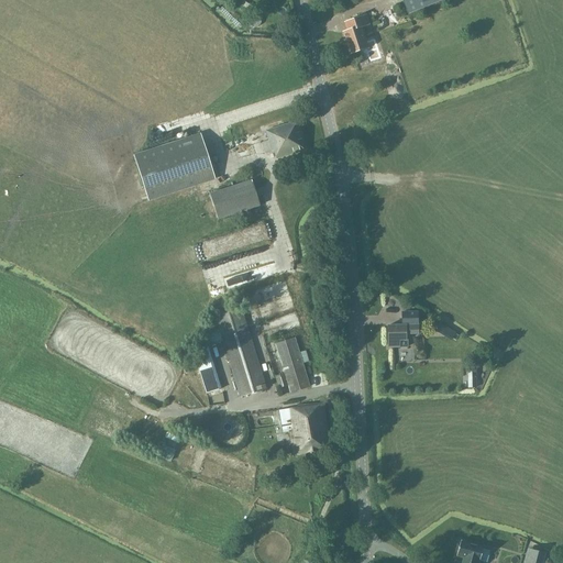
[(401,0),(408,14),(440,0),(401,0)]
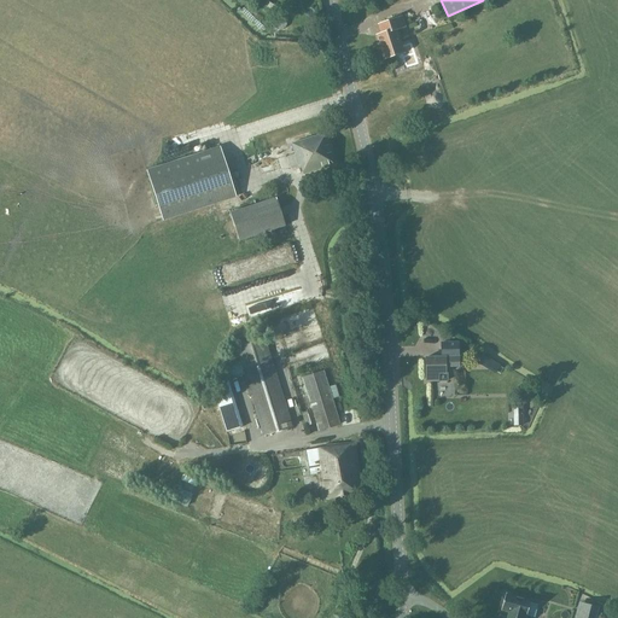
[(382,34),(377,36),(384,59),(403,53),(396,30),(406,27),(402,17),(378,25),(382,34)]
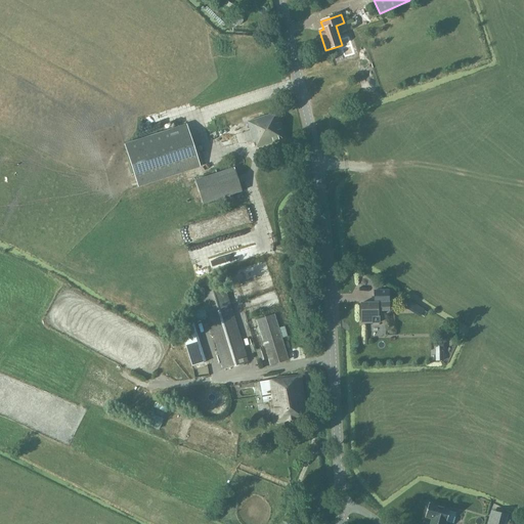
[(255,140),(257,147),(285,139),(276,113),(268,115),(265,105),(229,117),(230,118),(225,119),(227,126),(231,124),(232,125),(243,122),(243,123),(247,122),(250,131),(244,133),(247,141),(253,139),(253,140),(255,140)]
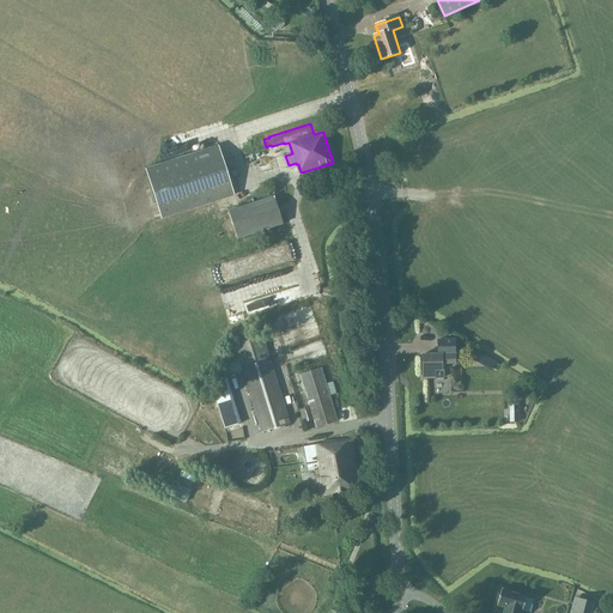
[(235,194),(219,147),(146,170),(162,218),(235,194)]
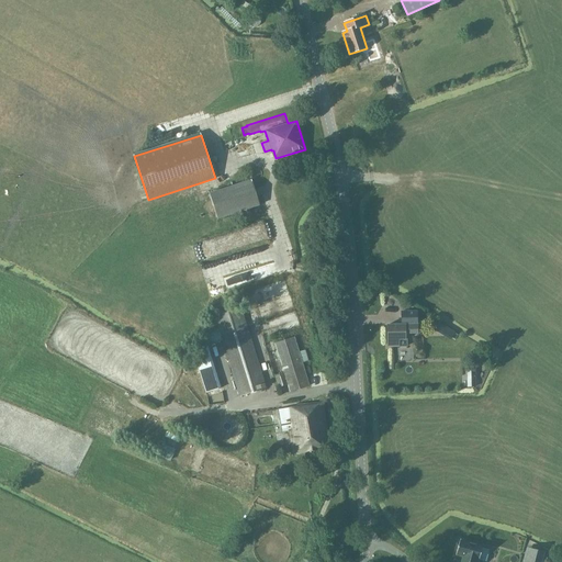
[(210,194),(217,220),(260,205),(251,180),(210,194)]
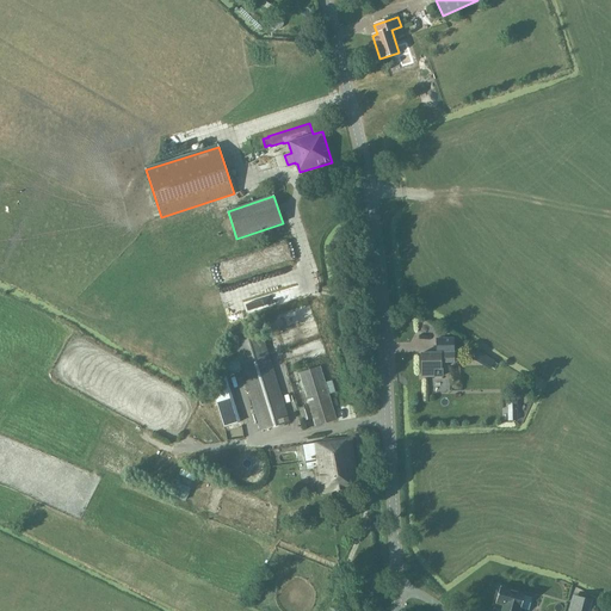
[(193,230),(214,229),(213,218),(192,220),(193,230)]
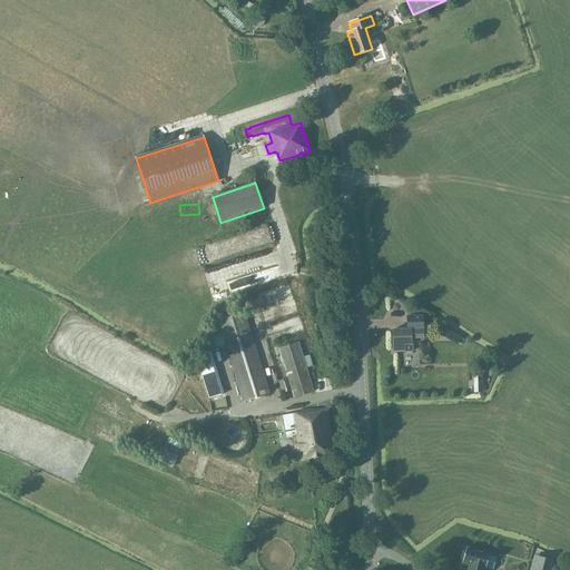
[(218,259),(274,244),(269,225),(196,246),(204,273),(222,268),(218,259)]
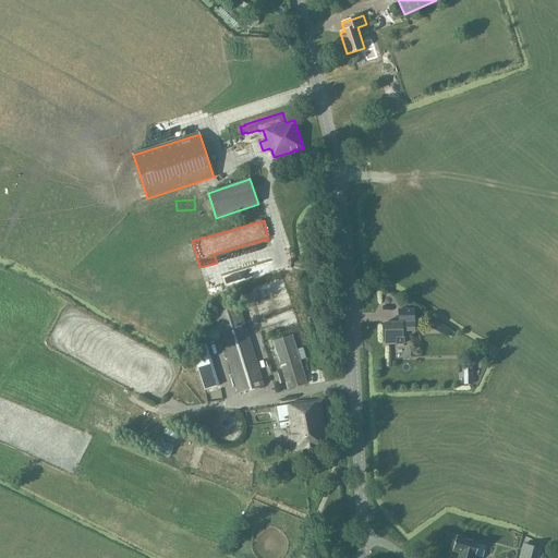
[(239,304),(213,312),(238,395),(265,386),(239,304)]
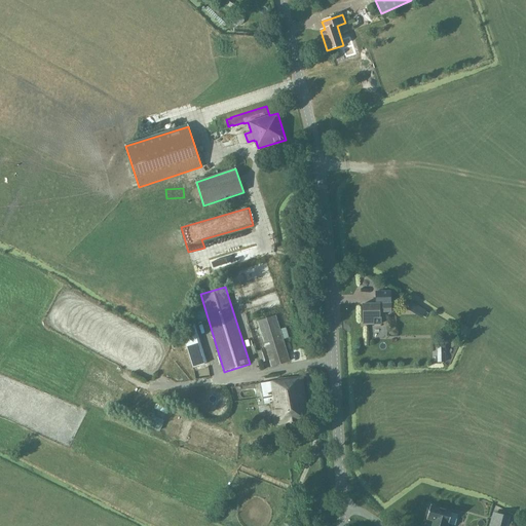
[(376,304),(363,304),(363,318),(363,325),(381,325),(380,312),(390,312),(390,292),(376,292),(376,304)]
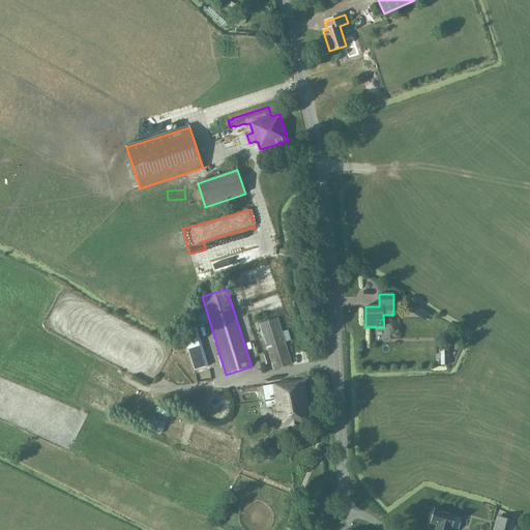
[(284,313),(291,316),(294,308),(287,305),(284,313)]
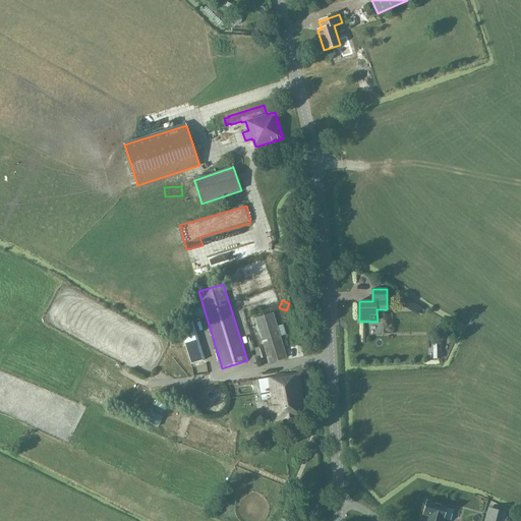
[(265,316),(255,320),(265,347),(268,357),(269,363),(287,358),(273,313),(265,316)]
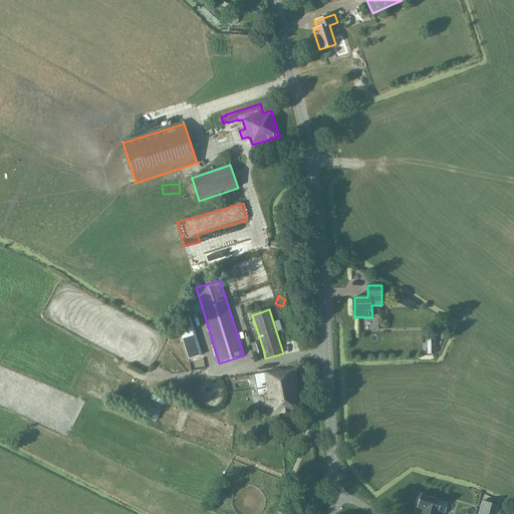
[(190,315),(176,319),(189,360),(202,355),(190,315)]
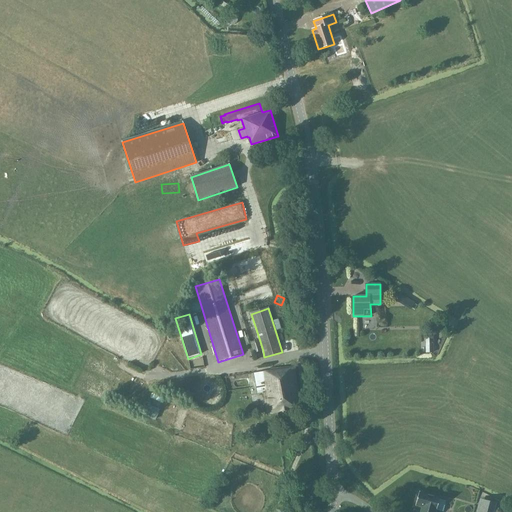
[(254,373),(257,394),(259,394),(263,393),(266,413),(297,410),(299,409),(298,400),(297,395),(294,367),(254,373)]
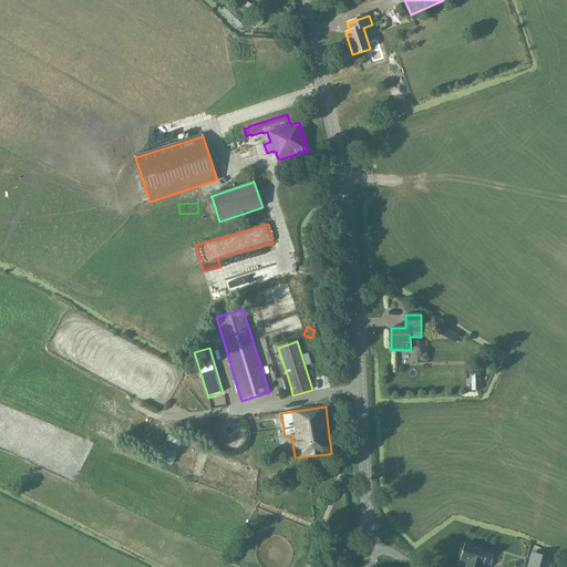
[(482,566),(486,552),(464,545),(459,560),(465,563),(464,566),(482,566)]
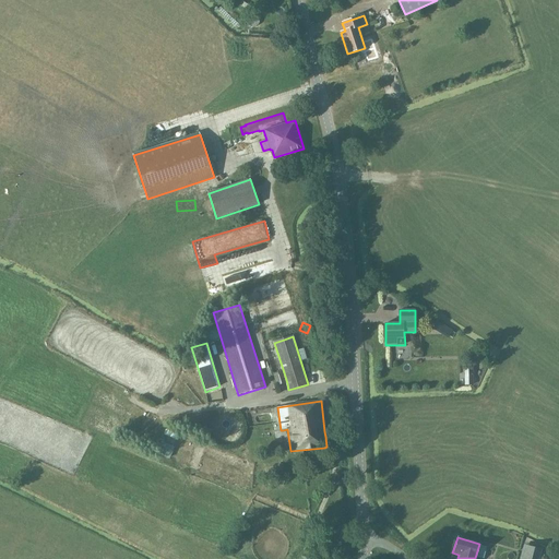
[(538,558),(542,550),(530,547),(526,558),(538,558)]
